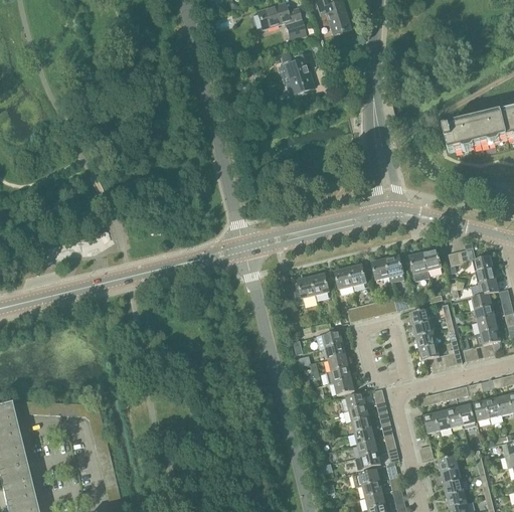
[(328,5),(326,0),(315,0),(320,14),(325,12),(332,34),(349,28),(341,1),(328,5)]
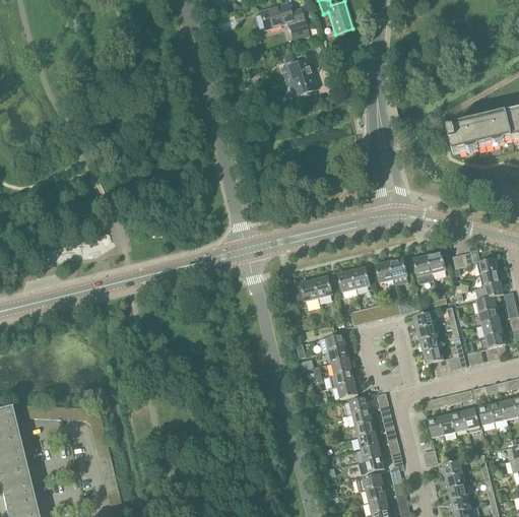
[(225,3),(216,6),(218,14),(228,11),(225,3)]
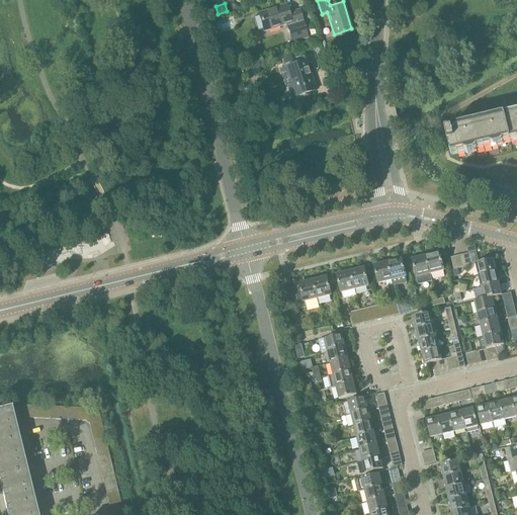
[(259,13),(253,15),(257,28),(263,26),(263,28),(285,22),(290,40),(308,35),(302,16),(298,8),(287,11),(284,3),(258,11),(259,13)]
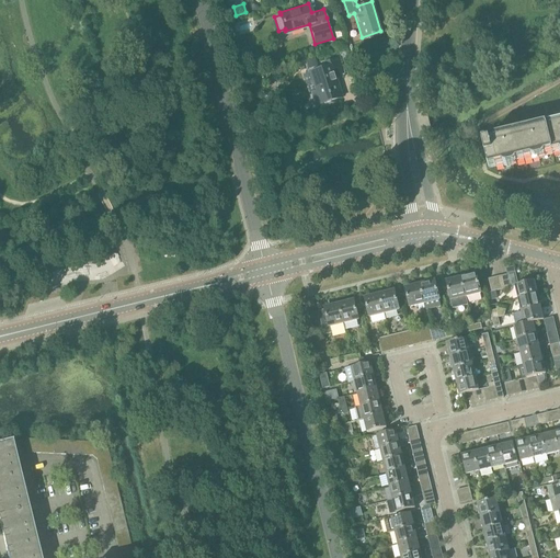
[(308,66),(317,64),(313,55),(306,58),(308,66)]
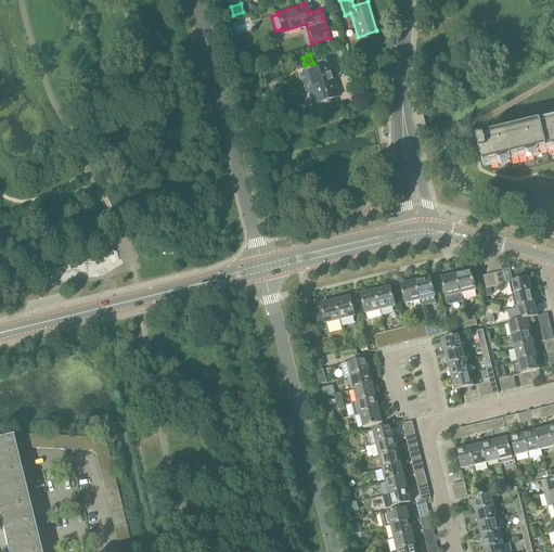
[(334,56),(321,61),(322,64),(306,69),(313,91),(309,93),(311,101),(326,97),(326,98),(337,94),(330,72),(338,69),(334,56)]
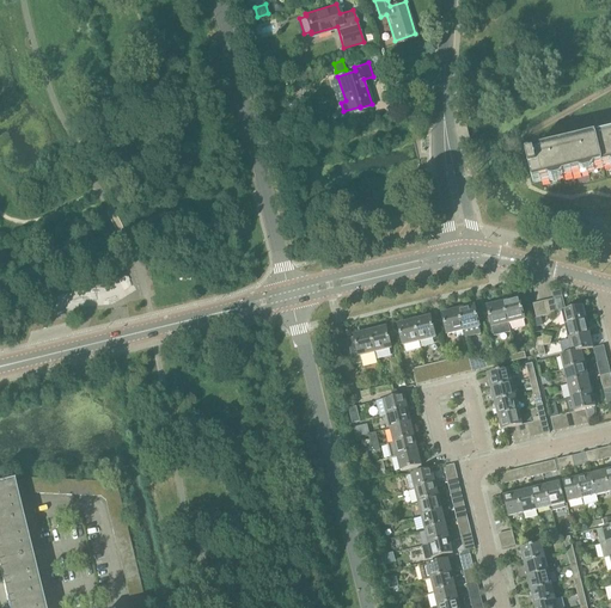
[(408,93),(404,83),(393,86),(397,97),(408,93)]
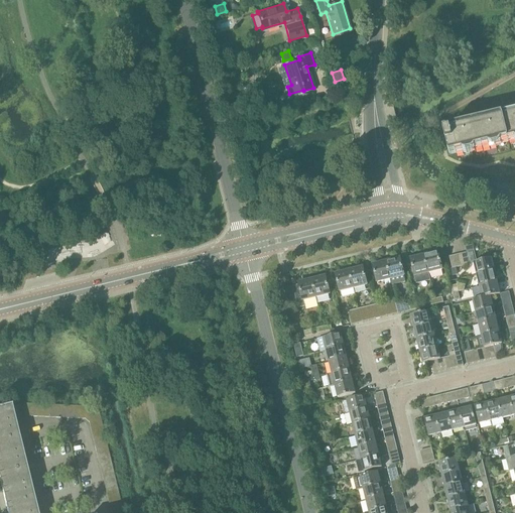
[(443,128),(443,131),(448,151),(514,135),(514,110),(509,112),(505,113),(499,114),(495,116),(483,118),(479,119),(473,121),(469,122),(456,125),(443,128)]
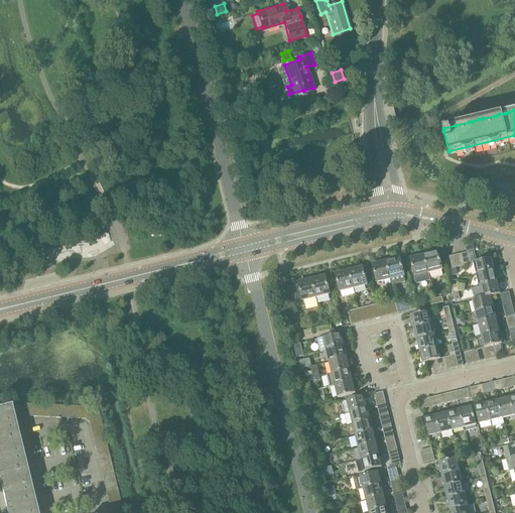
[(472,243),(465,245),(466,250),(467,250),(470,261),(473,261),(476,272),(493,268),(491,256),(476,260),(473,248),(472,243)]
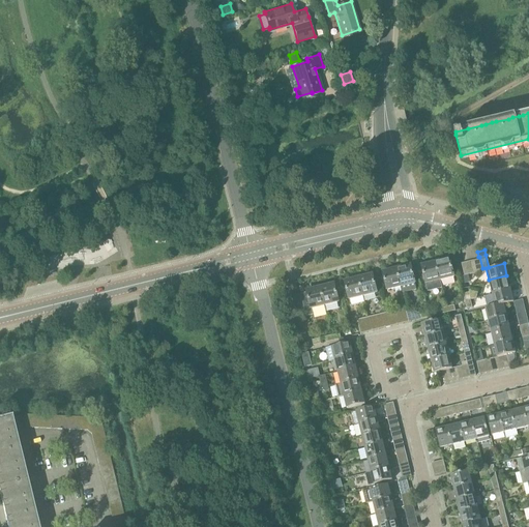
[(448,257),(435,260),(439,279),(453,274),(448,257)]
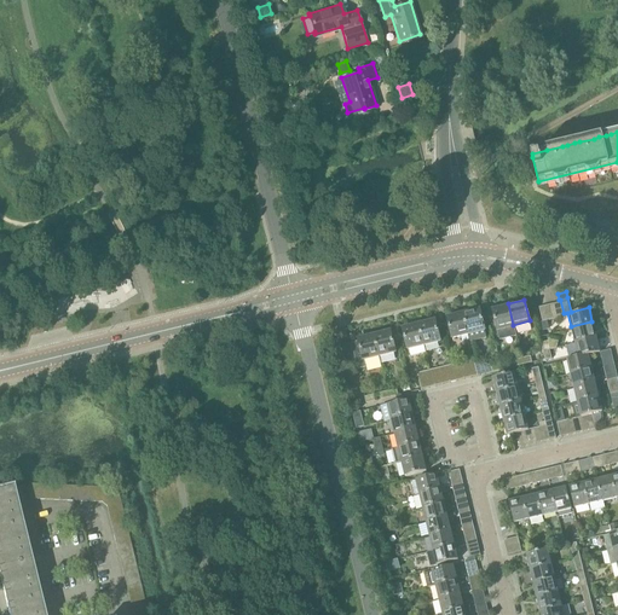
[(559,300),(553,301),(556,315),(564,313),(560,300),(559,300)]
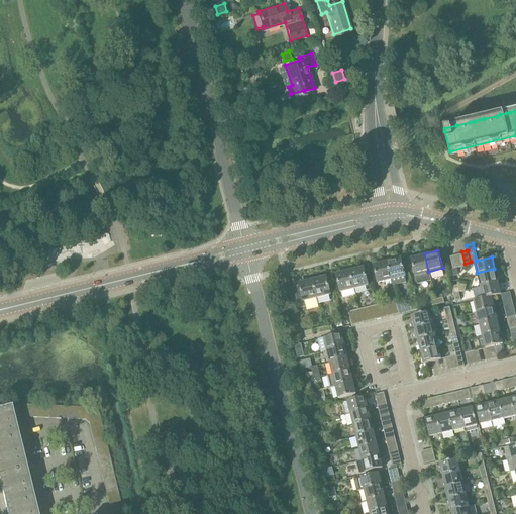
[(458,265),(465,264),(461,251),(455,253),(458,265)]
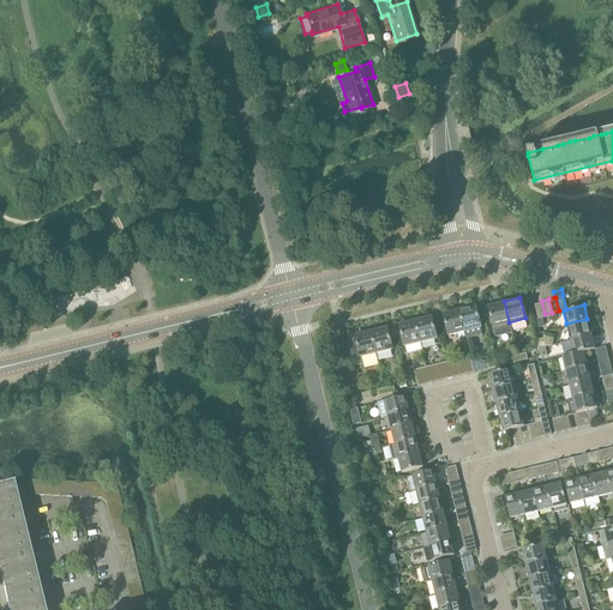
[(488,305),(493,326),(509,322),(504,301),(488,305)]
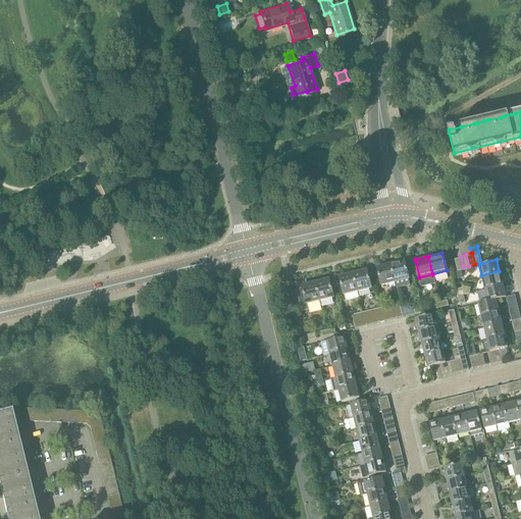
[(457,269),(463,267),(460,256),(454,257),(457,269)]
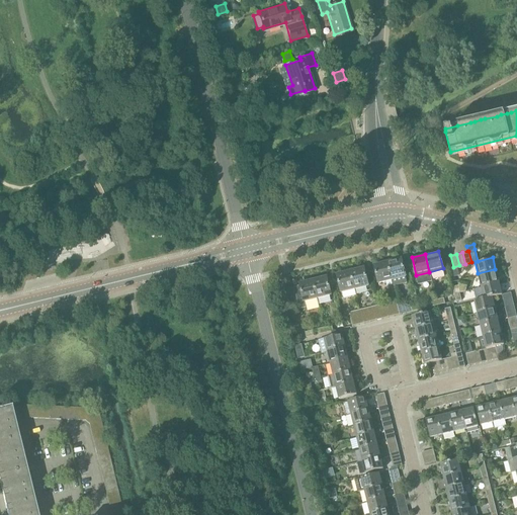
[(401,257),(386,260),(392,278),(393,284),(407,280),(401,257)]
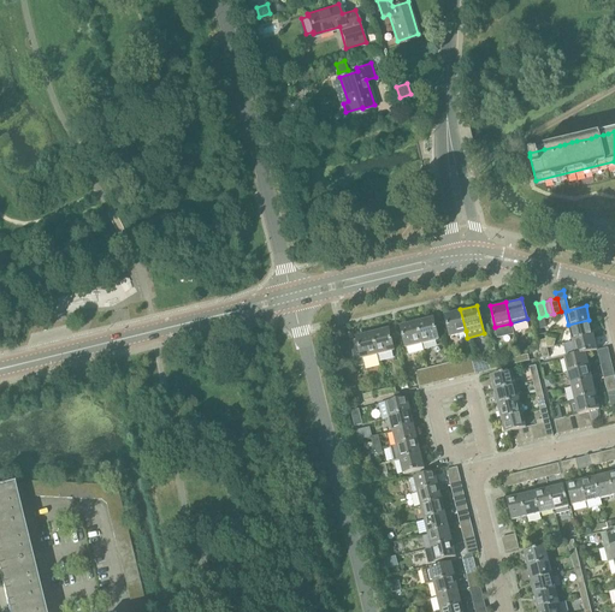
[(444,313),(449,334),(466,331),(460,309),(444,313)]
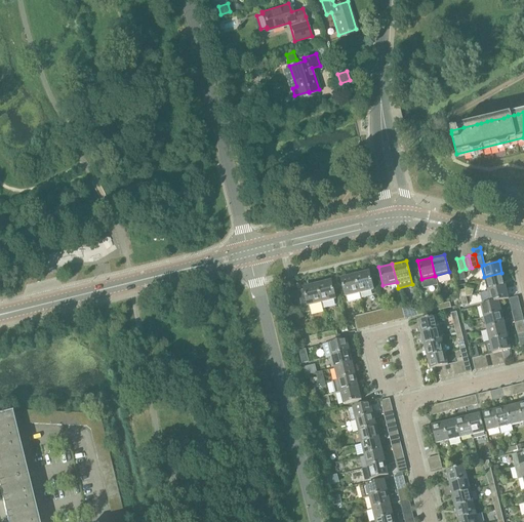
[(368,270),(355,273),(359,291),(372,287),(368,270)]
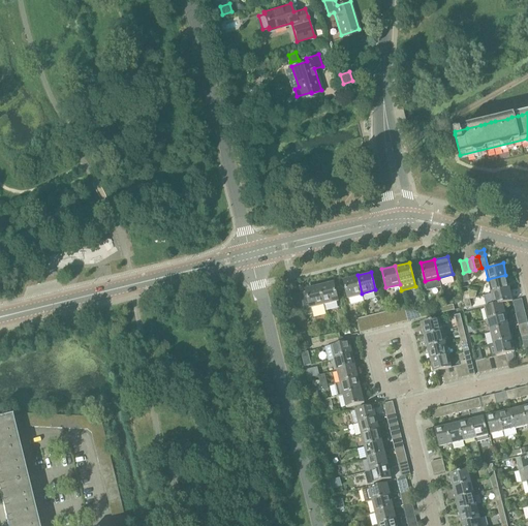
[(362,294),(358,275),(343,278),(347,297),(362,294)]
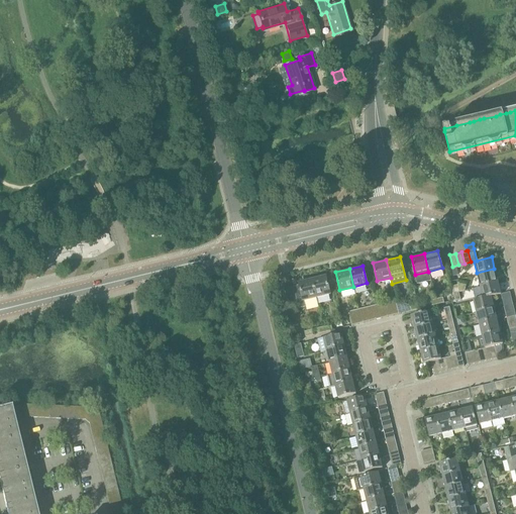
[(477,273),(480,285),(497,281),(494,269),(477,273)]
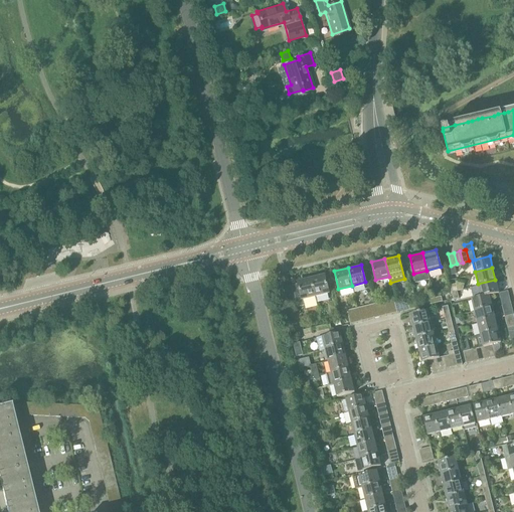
[(324,274),(311,277),(315,295),(328,291),(324,274)]
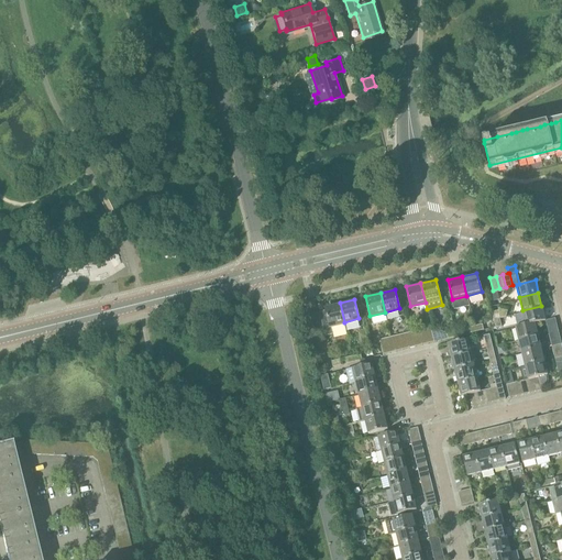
[(345,329),(344,322),(340,303),(326,306),(327,308),(319,310),(324,333),(345,329)]
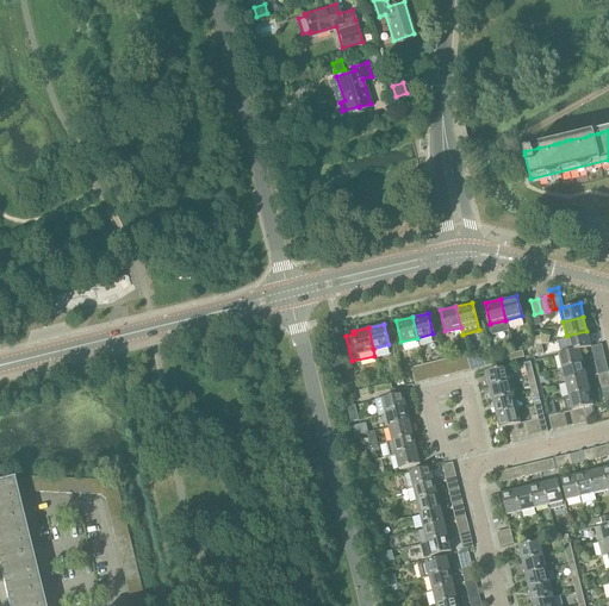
[(566,336),(570,349),(570,350),(579,348),(590,345),(586,331),(566,336)]
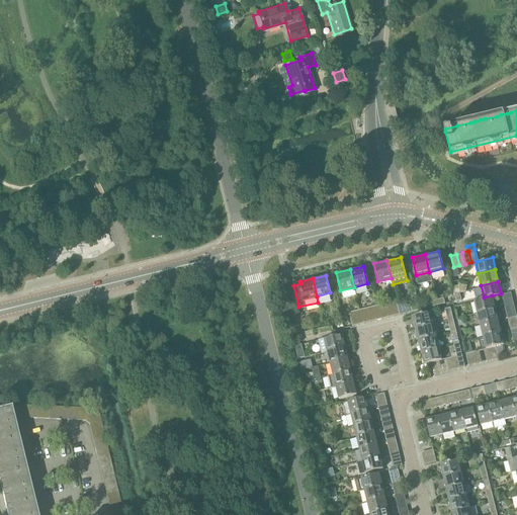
[(495,307),(492,295),(484,297),(484,296),(474,299),(477,312),(495,307)]
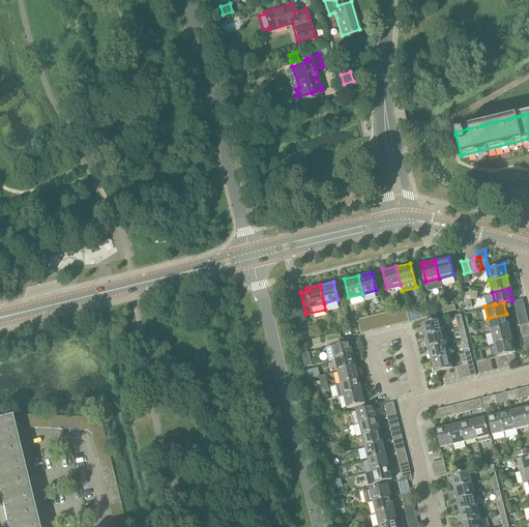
[(399,308),(403,321),(408,320),(405,305),(399,308)]
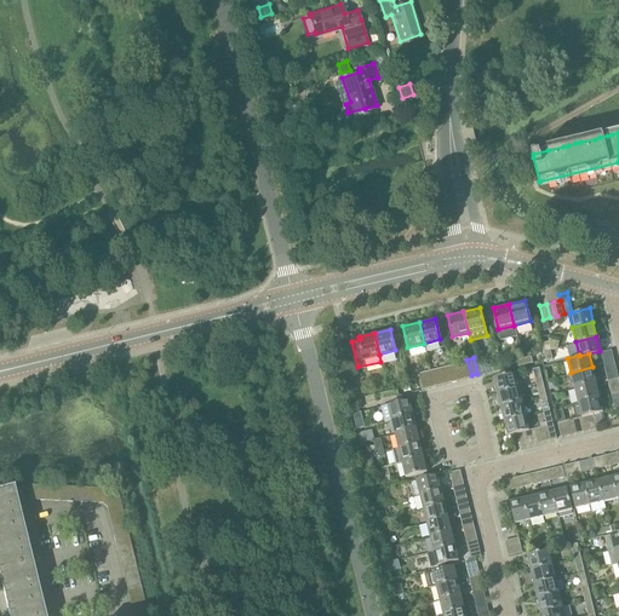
[(466,360),(459,361),(464,378),(471,375),(466,360)]
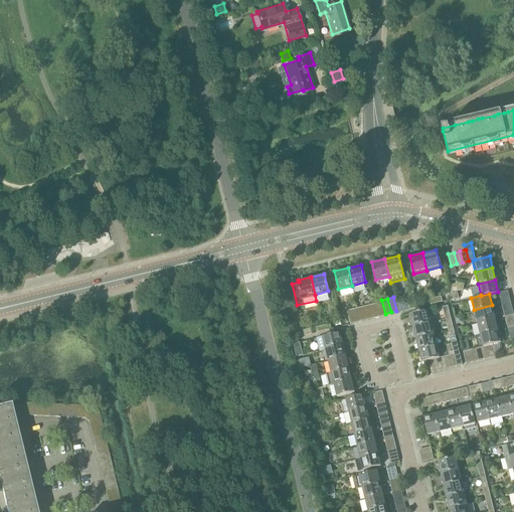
[(381,300),(376,301),(379,315),(385,314),(381,300)]
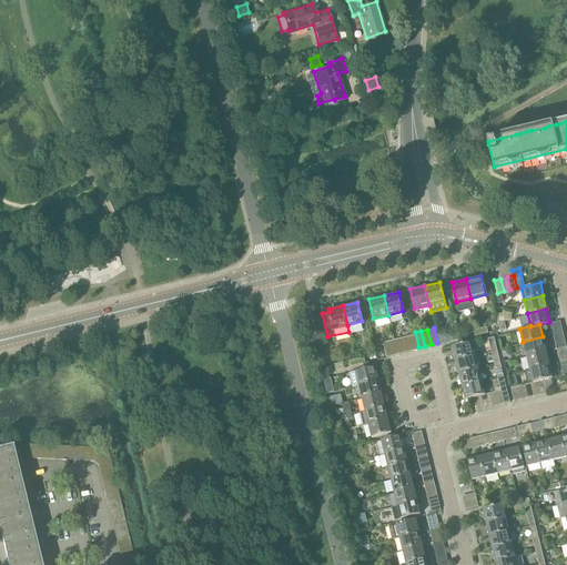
[(412,349),(418,347),(415,332),(408,334),(412,349)]
